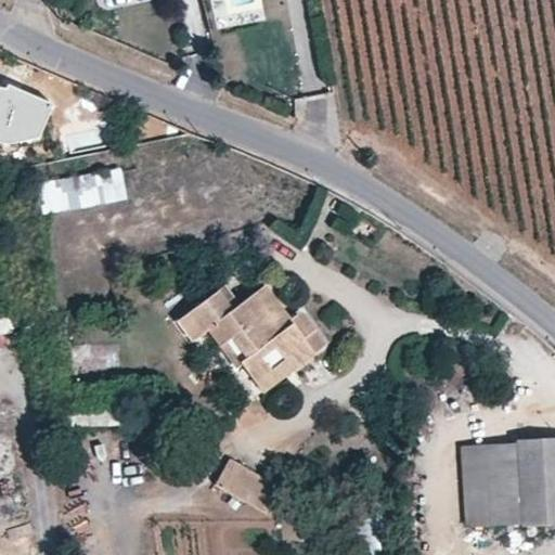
[(37,176),(39,208),(124,202),(121,169),(37,176)]
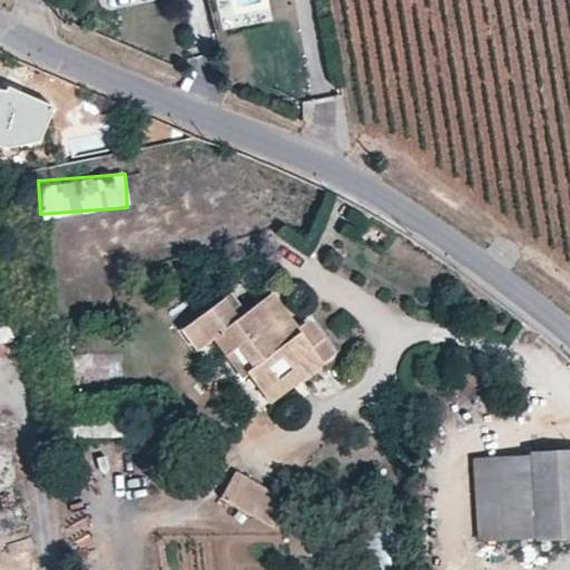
[(293,327),(272,294),(245,311),(235,318),(222,301),(182,332),(196,353),(212,342),(224,361),(229,355),(258,394),(290,374),(296,381),(321,362),(307,344),(320,340),(304,321),(293,327)]
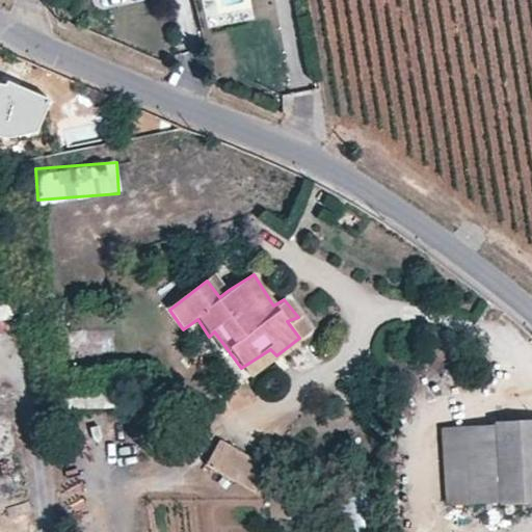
[(213,274),(207,281),(219,297),(229,290),(213,274)]
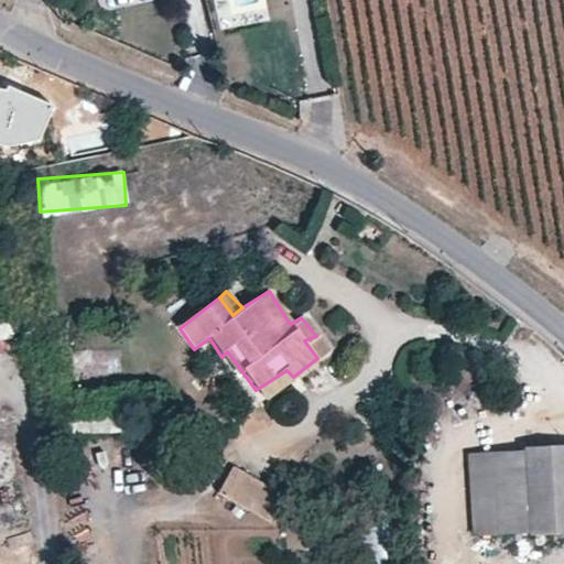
[(13,322),(0,322),(0,348),(13,348),(13,322)]
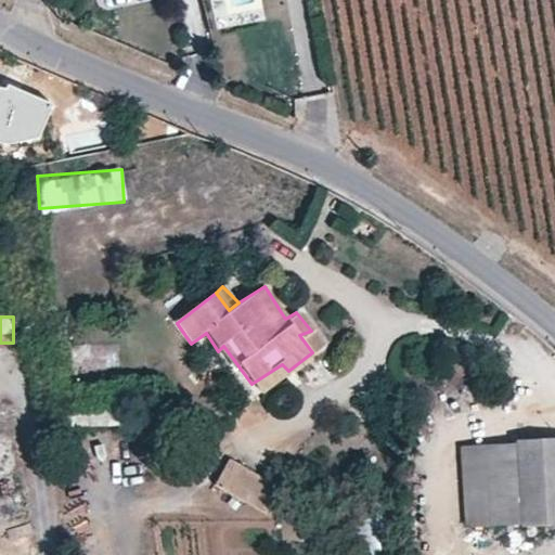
[(299,335),(312,352),(325,347),(311,331),(299,335)]
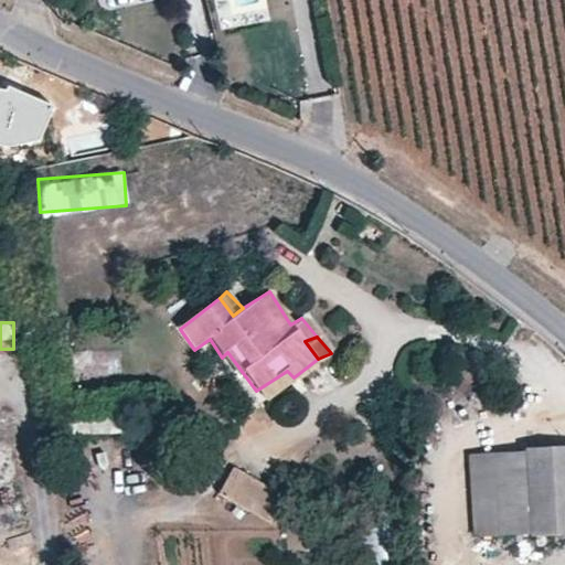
[(78,372),(119,374),(120,356),(78,354),(78,372)]
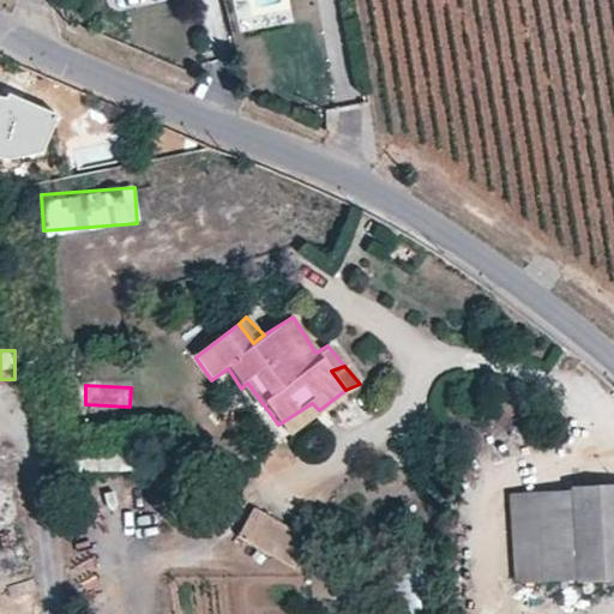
[(289,435),(319,410),(312,403),(278,425),(289,435)]
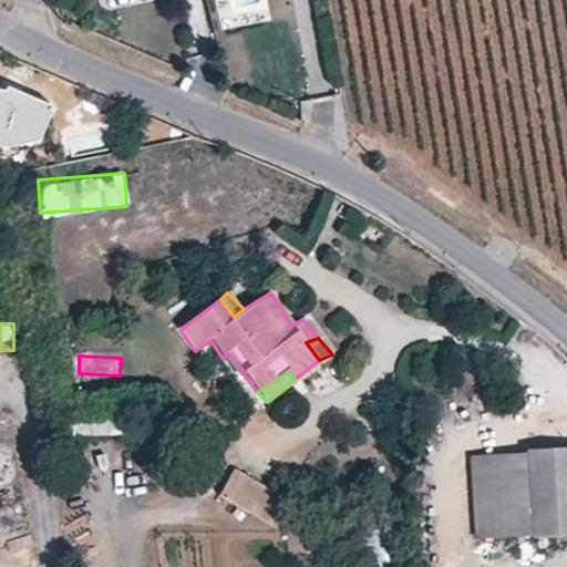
[(70,416),(70,434),(130,434),(130,418),(70,416)]
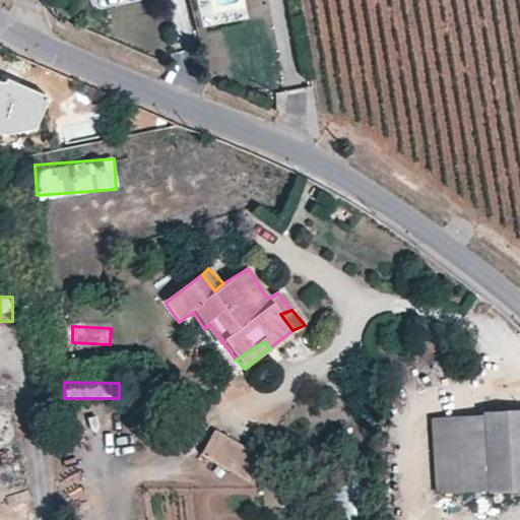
[(519,492),(519,410),(483,411),(483,416),(430,418),(436,494),(488,491),(490,495),(519,492)]
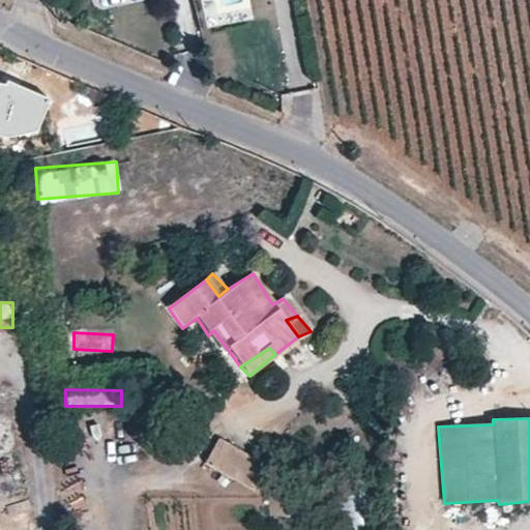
[(205,460),(254,489),(267,465),(218,437),(205,460)]
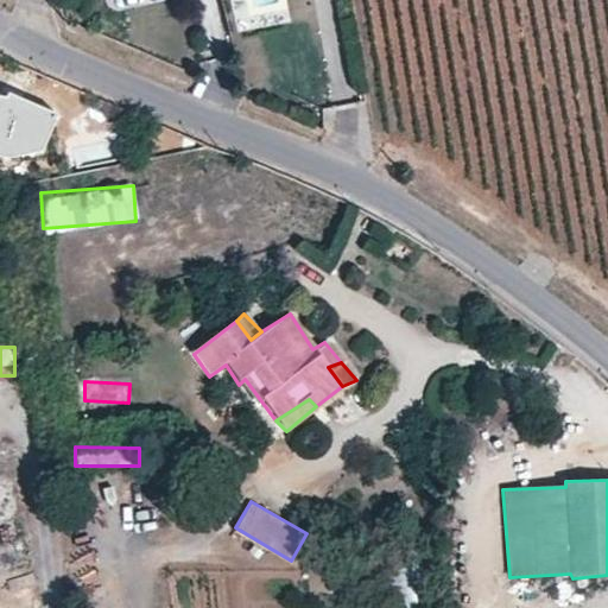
[(388,570),(399,605),(417,599),(405,564),(388,570)]
